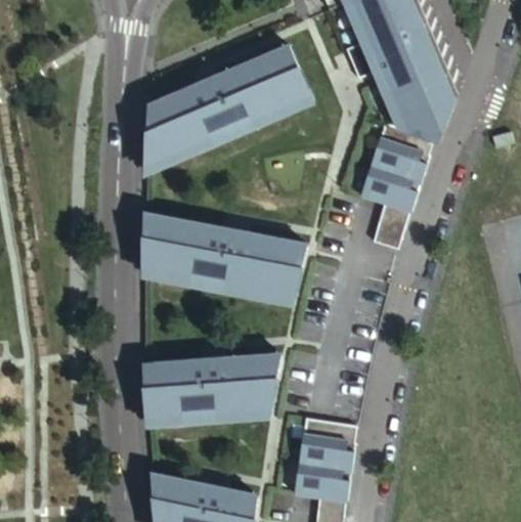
[(433,138),(447,103),(426,52),(421,54),(417,44),(422,42),(411,17),(406,20),(402,10),(407,8),(404,0),(326,0),(329,7),(344,0),(360,40),(345,46),(357,76),(376,69),(380,78),(377,79),(395,121),(394,124),(385,121),(360,193),(384,203),(373,240),(397,247),(409,210),(410,210),(429,153),(427,153),(432,138),(433,138)]
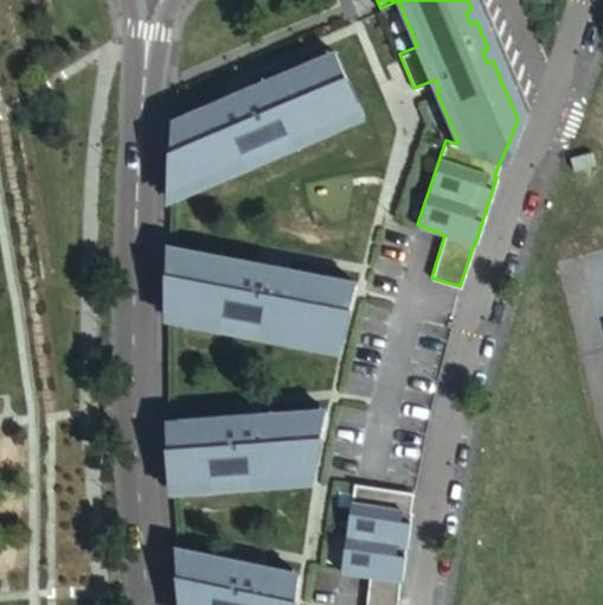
[(213,102),(171,121),(168,192),(192,182),(190,176),(201,171),(204,177),(241,161),(238,154),(250,150),(252,155),(290,140),(288,134),(300,128),(302,134),(335,121),(332,114),(344,109),(347,115),(359,110),(334,50),(242,89),(244,94),(215,107),(213,102)]
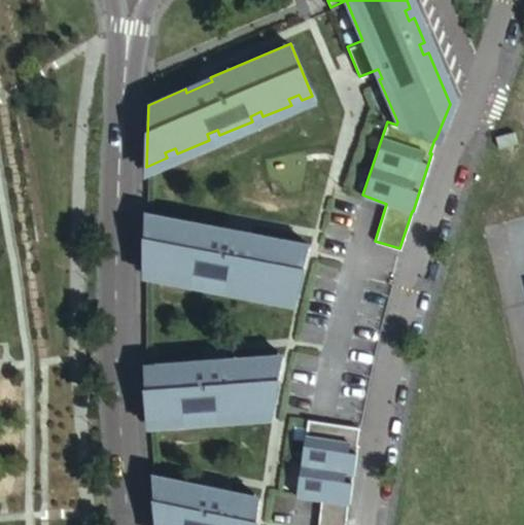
[(266,292),(295,299),(309,244),(234,230),(233,234),(221,232),(206,230),(206,224),(143,212),(143,268),(158,271),(159,266),(170,268),(169,273),(207,281),(208,275),(219,277),(218,283),(255,290),(256,285),(268,287),(266,292)]
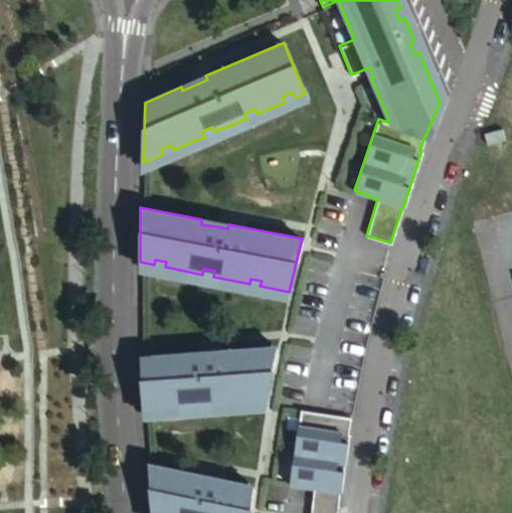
[(140,356),(144,410),(156,409),(156,403),(166,403),(167,409),(201,406),(200,401),(211,400),(211,405),(248,403),(247,398),(267,397),(277,346),(229,350),(229,352),(204,354),(204,352),(140,356)]
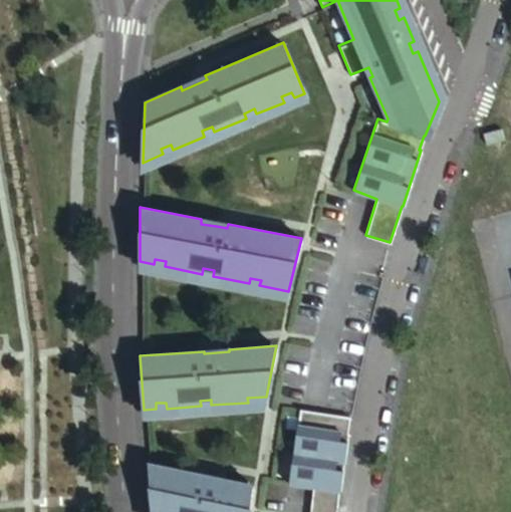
[(349,417),(299,409),(288,483),(312,486),(307,511),(334,511),(337,490),(338,490),(347,433),(346,433),(349,417)]
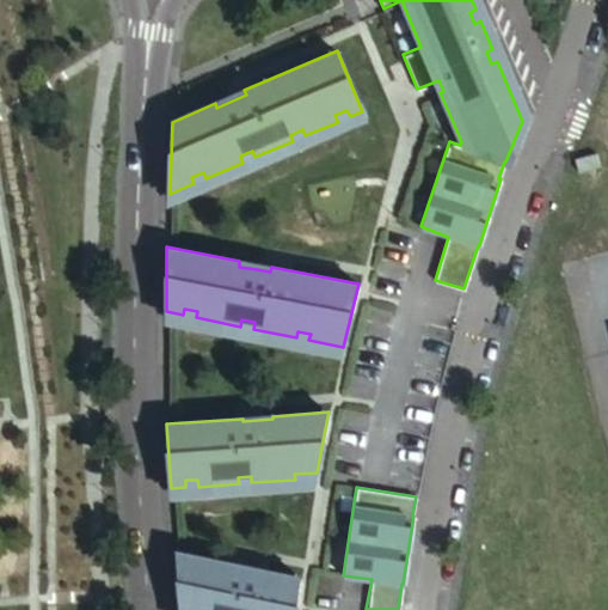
[(235,563),(174,551),(180,609),(295,609),(300,577),(265,569),(264,573),(235,567),(235,563)]
